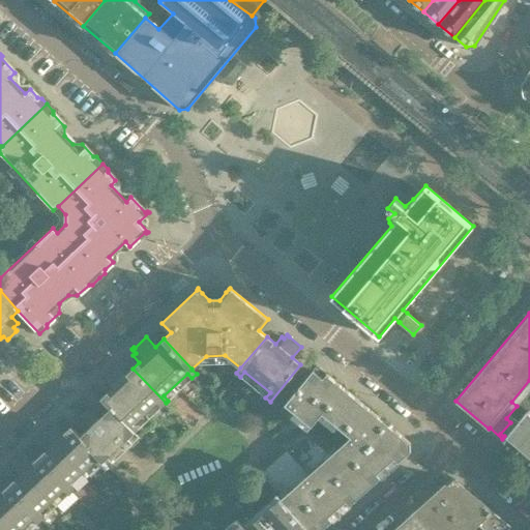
[(101,378),(101,379),(105,382),(101,384),(108,391),(100,399),(110,409),(135,433),(138,430),(133,424),(156,403),(162,407),(166,403),(133,369),(124,376),(115,365),(104,377),(104,376),(101,378)]
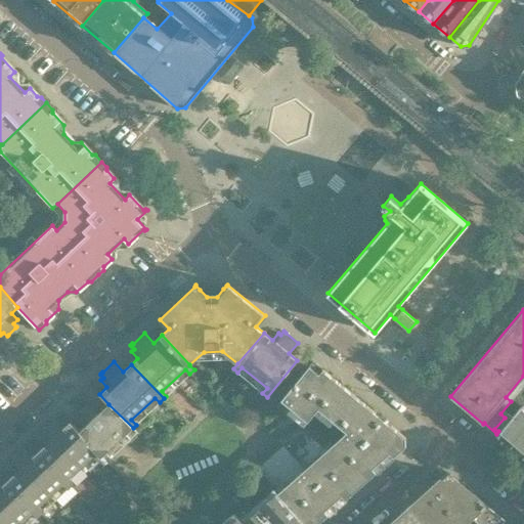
[(318,374),(309,365),(280,400),(307,422),(317,409),(333,422),(354,396),(322,369),(318,374)]
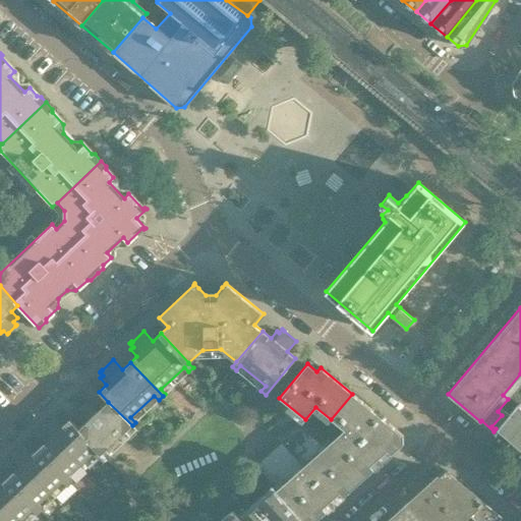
[(517,405),(520,399),(520,383),(508,399),(498,411),(502,415),(491,426),(496,428),(517,405)]
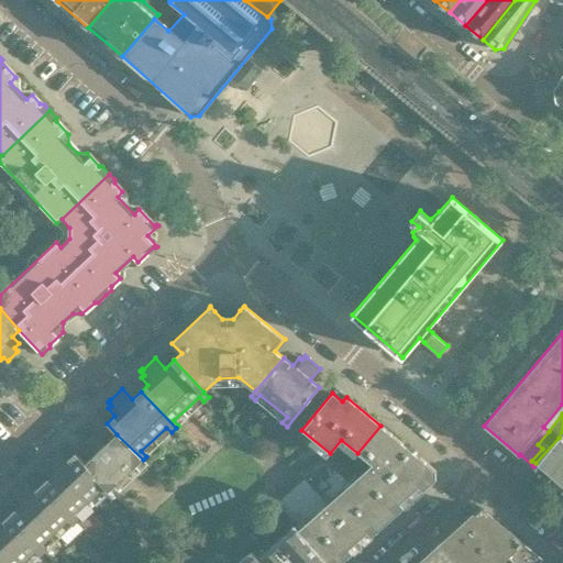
[(435,471),(381,426),(357,453),(372,464),(352,482),(387,522),(404,508),(400,504),(410,495),(409,494),(418,487),(422,492),(435,479),(435,471)]
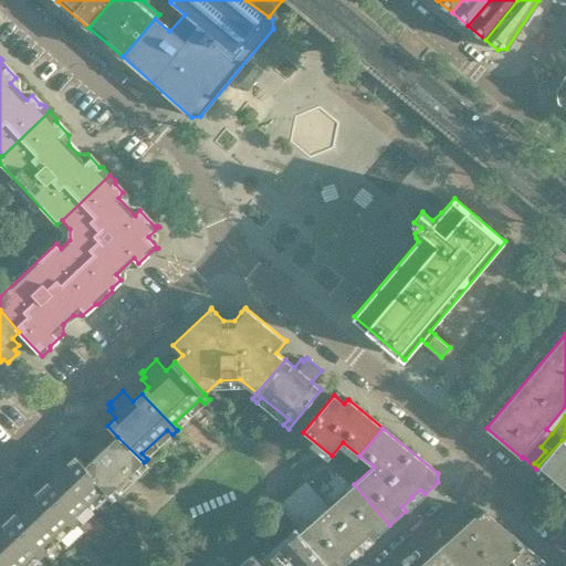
[(148,467),(143,462),(144,462),(117,437),(111,442),(104,436),(100,440),(96,436),(95,437),(95,438),(87,444),(86,444),(85,446),(90,450),(85,453),(92,460),(85,467),(111,493),(116,486),(119,491),(118,492),(121,493),(148,467)]
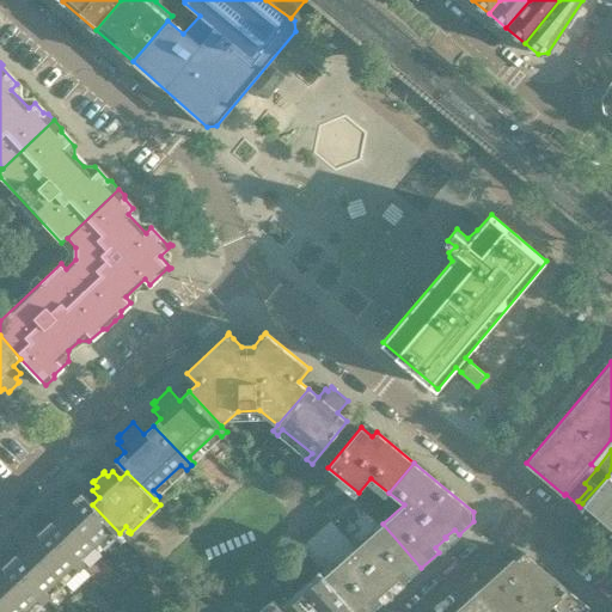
[(611,479),(607,476),(582,503),(580,507),(579,508),(611,536),(611,479)]
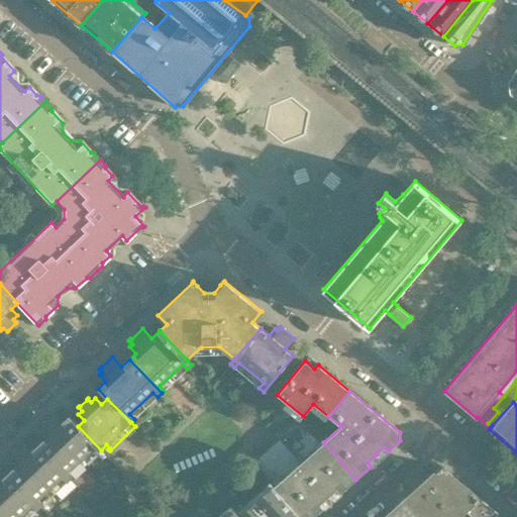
[(38,426),(41,429),(39,432),(45,438),(38,445),(71,479),(74,476),(69,472),(92,449),(97,454),(101,450),(78,426),(69,416),(62,424),(52,414),(40,424),(38,426)]
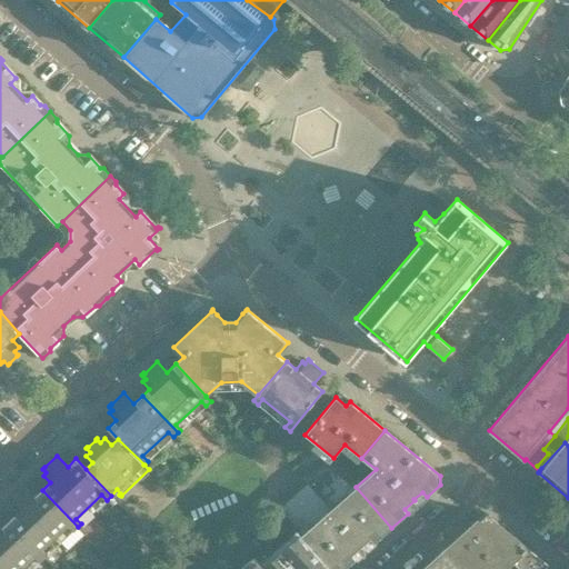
[(330,510),(307,485),(280,508),(332,568),(345,568),(357,559),(352,555),(361,547),(370,539),(375,543),(391,528),(356,487),(330,510)]
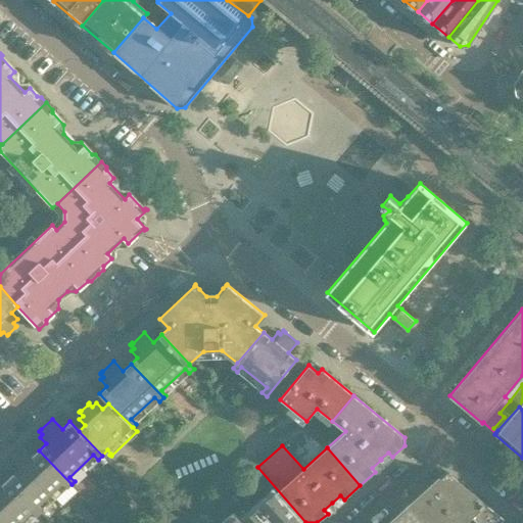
[(8,460),(9,460),(12,463),(9,466),(15,472),(8,479),(41,513),(44,510),(40,506),(63,483),(67,488),(72,484),(39,450),(32,457),(22,447),(10,458),(8,460)]
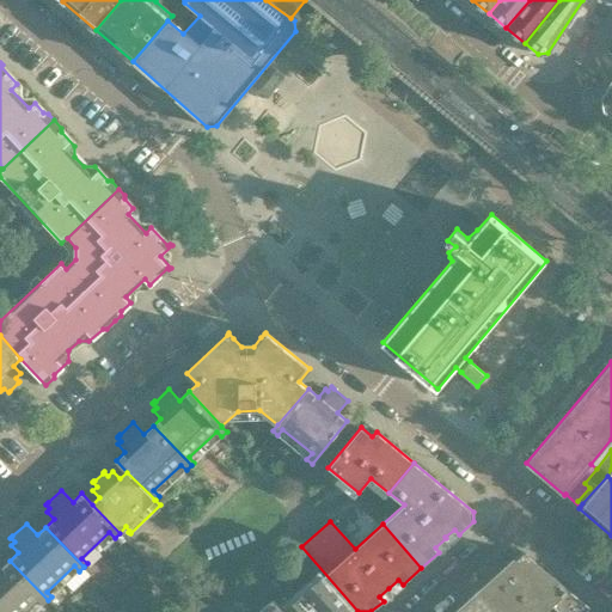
[(522,552),(503,570),(543,611),(551,605),(568,589),(522,552)]
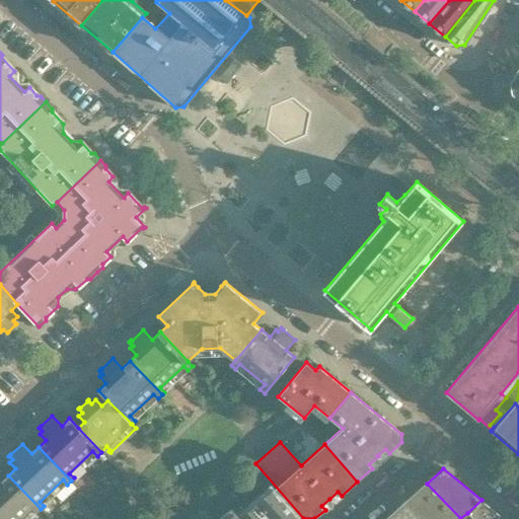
[(0,518),(19,518),(32,508),(36,513),(41,509),(8,475),(1,482),(0,480),(0,518)]
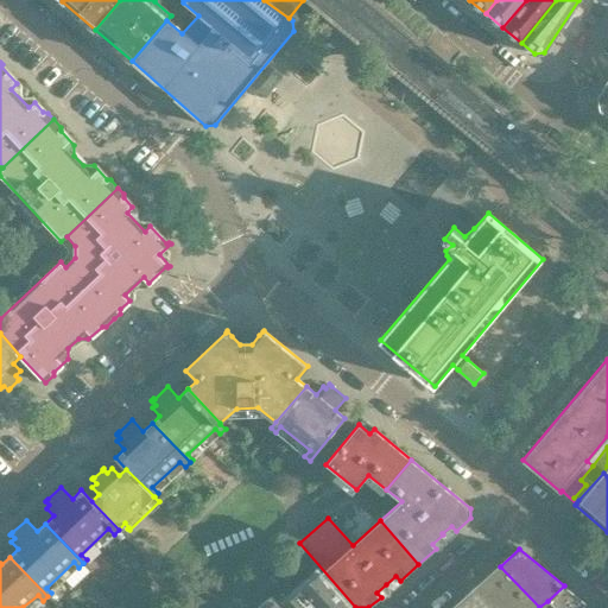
[(500,567),(479,586),(498,607),(538,607),(539,607),(500,567)]
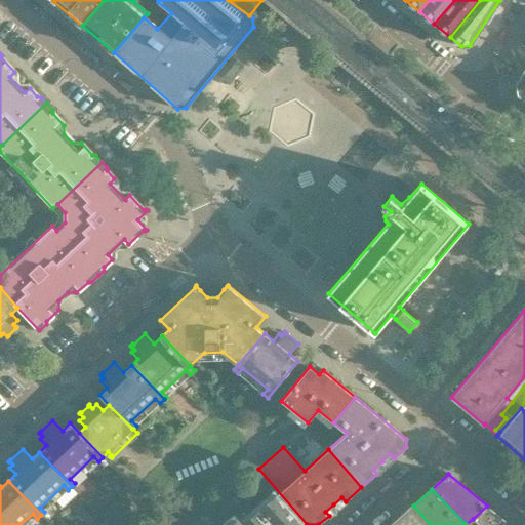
[(306,524),(278,494),(277,493),(259,509),(274,524),(306,524)]
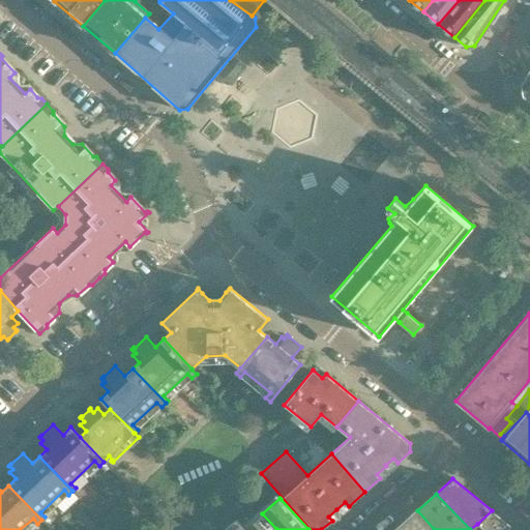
[(434,529),(417,510),(395,529),(434,529)]
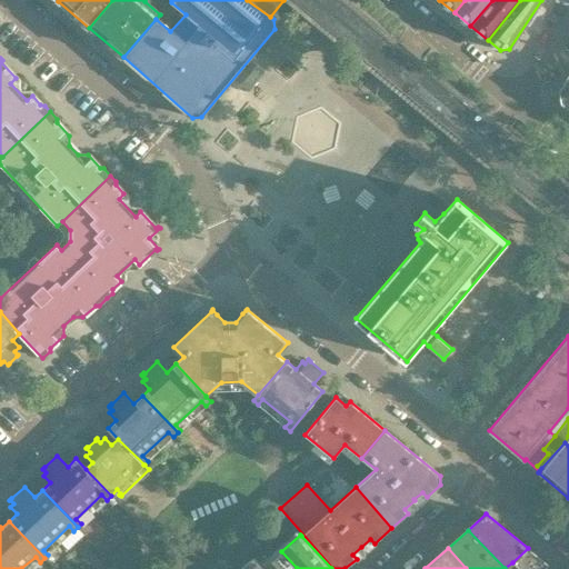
[(552,568),(528,548),(512,562),(520,568),(552,568)]
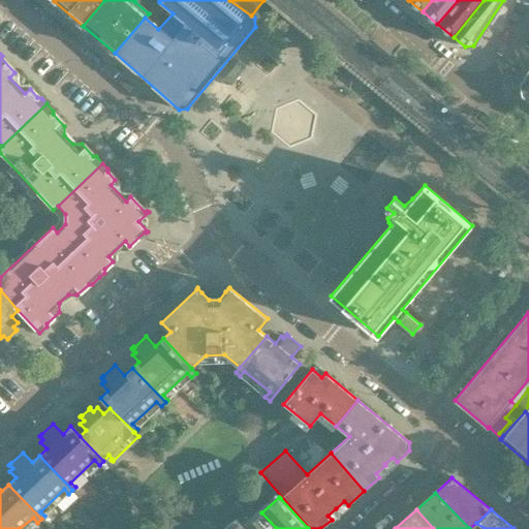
[(276,528),(261,512),(245,527),(246,528),(276,528)]
